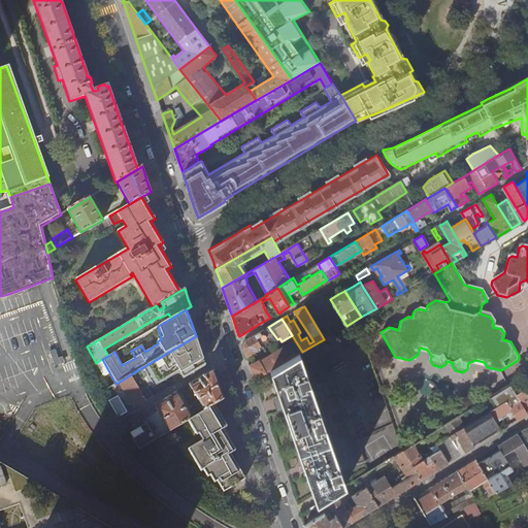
[(277,339),(268,327),(252,337),(244,340),(242,347),(244,352),(246,357),(261,349),(260,347),(263,344),(264,348),(277,339)]
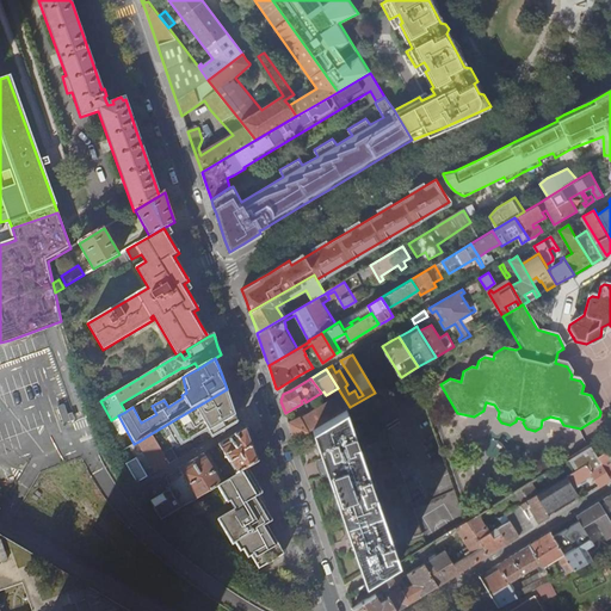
[(227,389),(152,433),(168,464),(177,460),(171,449),(191,438),(192,440),(197,437),(208,430),(213,438),(239,423),(232,405),(227,389)]
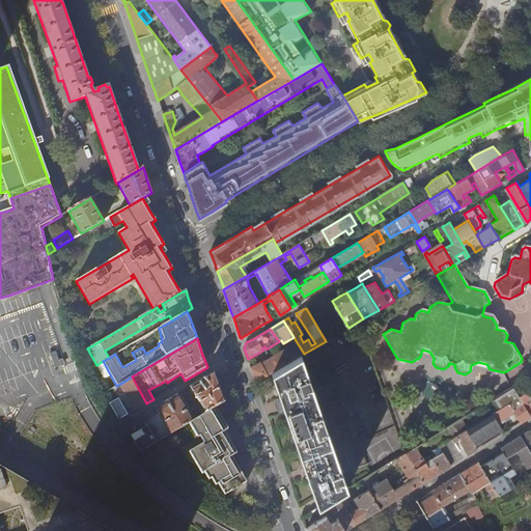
[(302,355),(304,354),(297,342),(263,363),(261,361),(250,367),(252,371),(256,383),(272,372),(302,355)]
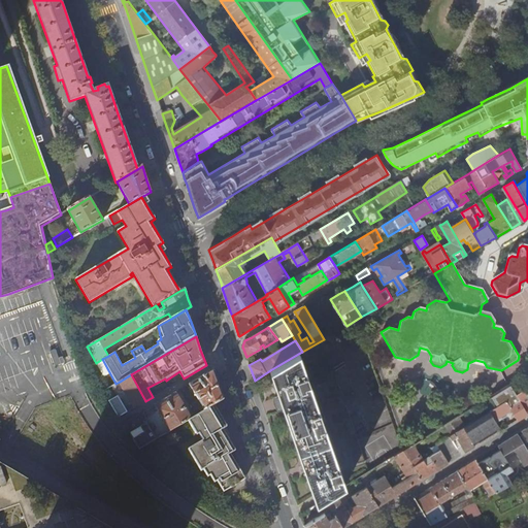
[(347,487),(300,353),(270,370),(273,378),(279,396),(282,402),(285,409),(285,411),(295,442),(303,465),(305,471),(308,481),(314,496),(317,504),(322,502),(339,491),(347,487)]
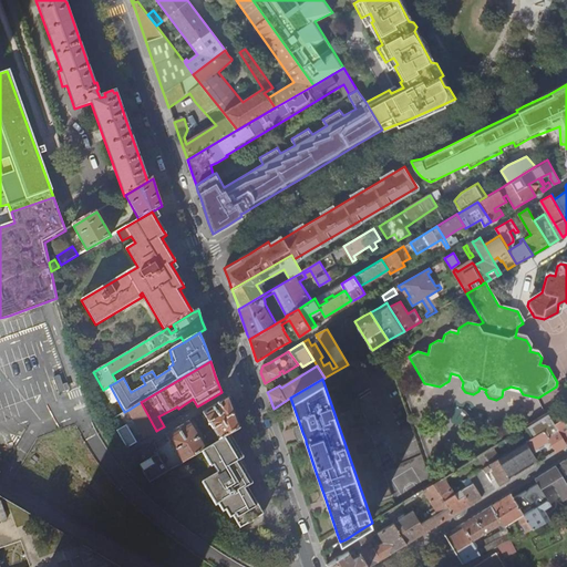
[(217,436),(219,441),(235,432),(239,429),(238,424),(234,412),(228,398),(214,406),(203,413),(213,429),(205,433),(209,441),(217,436)]
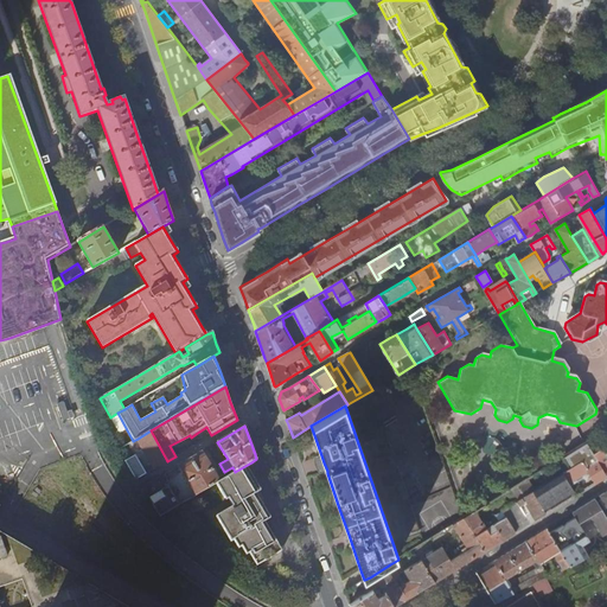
[(167,461),(151,430),(138,439),(154,470),(167,461)]
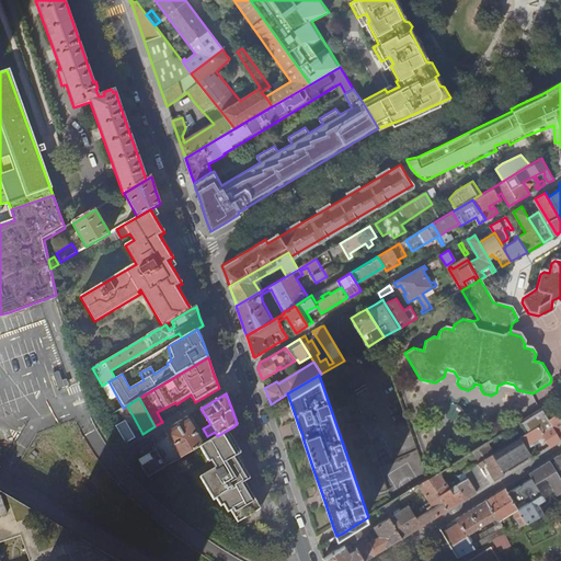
[(560,420),(557,414),(548,420),(560,439),(560,428),(560,427),(560,425),(560,420)]
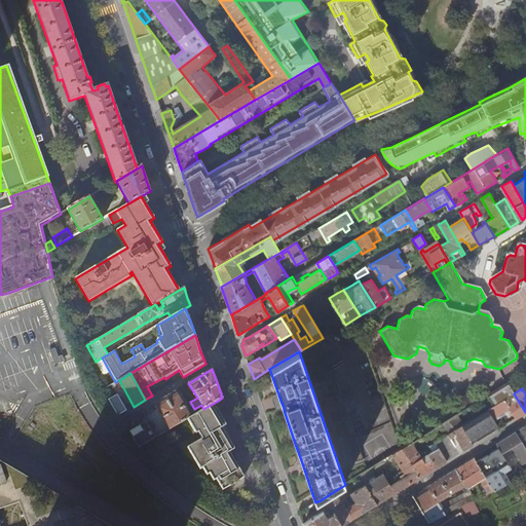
[(165,397),(143,410),(158,436),(161,434),(187,419),(190,417),(175,391),(165,397)]
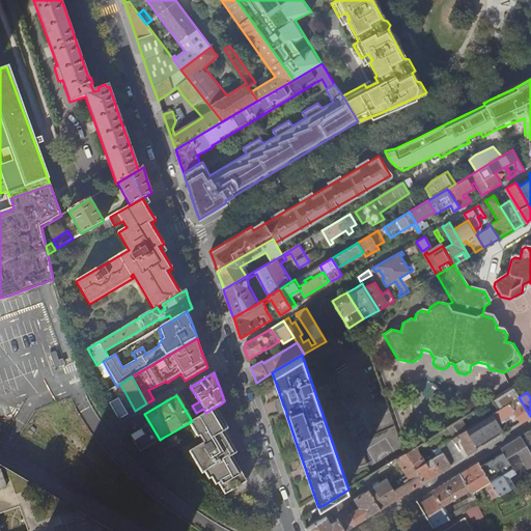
[(519,397),(492,414),(499,424),(506,420),(515,414),(521,422),(530,416),(519,397)]
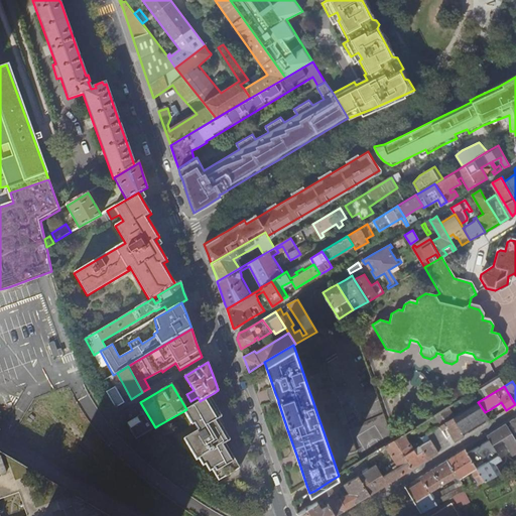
[(214,393),(200,401),(186,409),(183,411),(192,425),(195,424),(199,430),(183,439),(197,461),(199,460),(204,467),(206,465),(210,472),(213,471),(219,481),(240,469),(225,444),(230,441),(218,420),(222,417),(219,411),(216,407),(218,406),(214,393)]
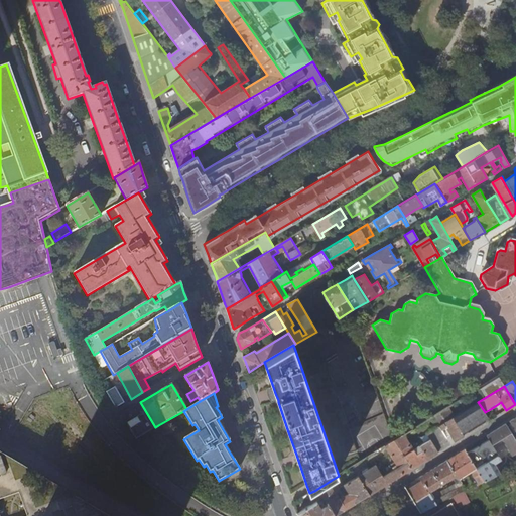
[(136,438),(155,427),(140,402),(131,408),(120,414),(136,438)]
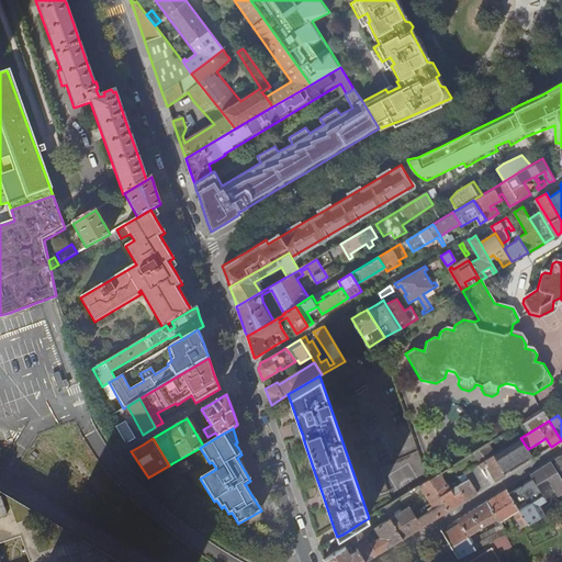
[(494,454),(503,472),(531,454),(528,449),(520,438),(505,448),(503,449),(494,454)]
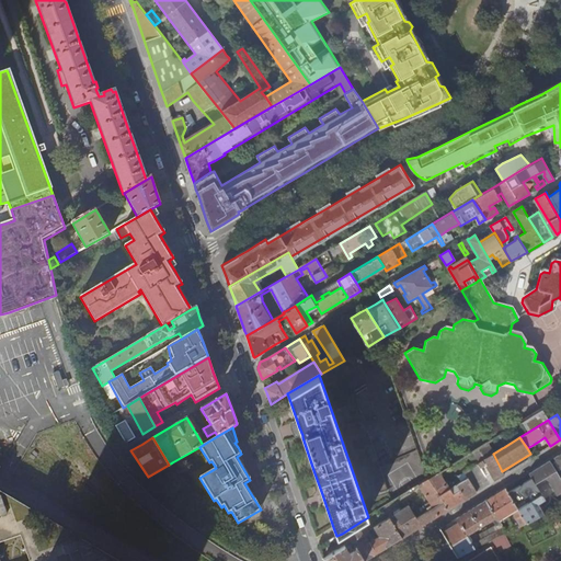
[(464,466),(467,470),(493,454),(487,443),(468,455),(471,460),(464,466)]
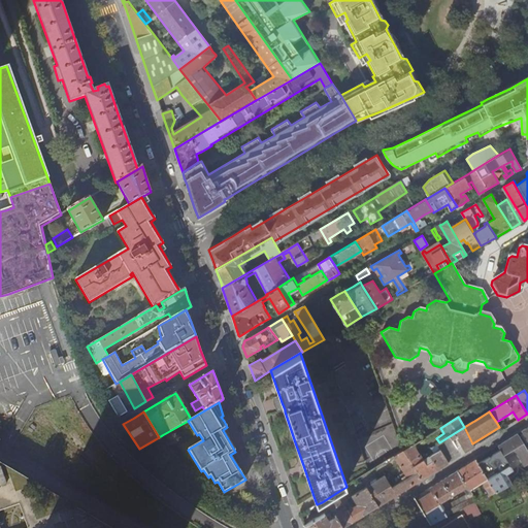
[(472,443),(464,427),(439,442),(436,444),(448,463),(469,451),(474,447),(472,443)]
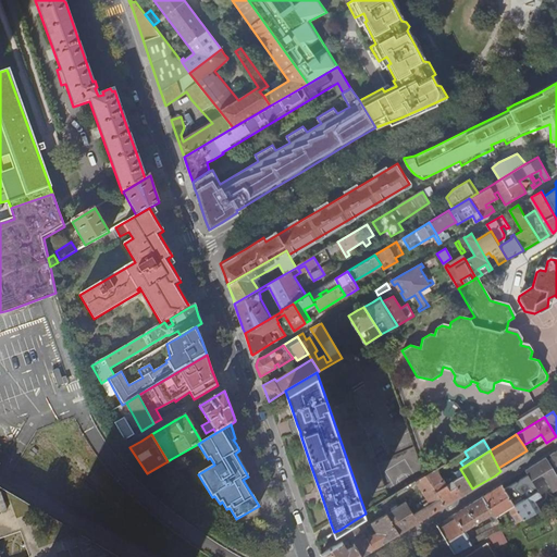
[(556,474),(546,458),(537,462),(525,470),(529,474),(532,481),(543,473),(554,490),(556,487),(556,474)]
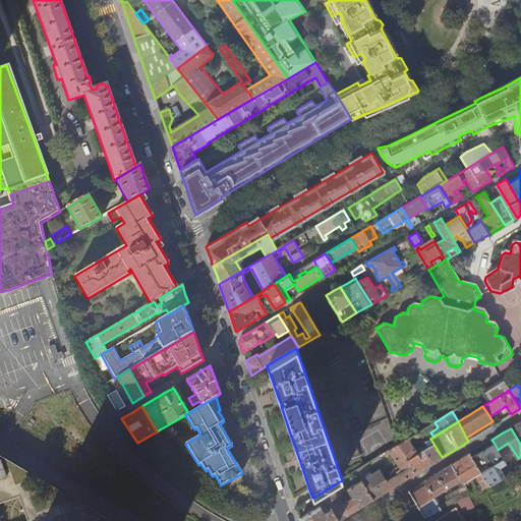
[(416,448),(413,449),(405,455),(416,473),(425,467),(442,457),(430,439),(424,443),(427,448),(417,454),(415,452),(418,450),(416,448)]
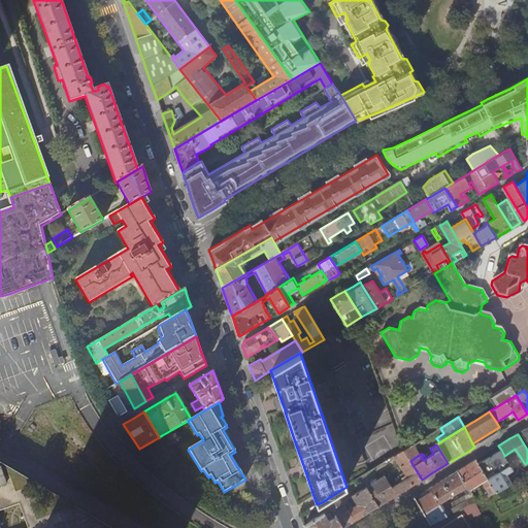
[(410,461),(419,455),(413,446),(395,456),(406,474),(399,479),(400,480),(395,483),(396,485),(392,488),(385,476),(371,485),(374,490),(369,493),(366,488),(352,497),(357,506),(348,513),(343,506),(345,505),(344,501),(345,500),(339,491),(322,502),(325,507),(327,512),(304,526),(305,527),(342,527),(360,518),(385,502),(422,480),(410,461)]
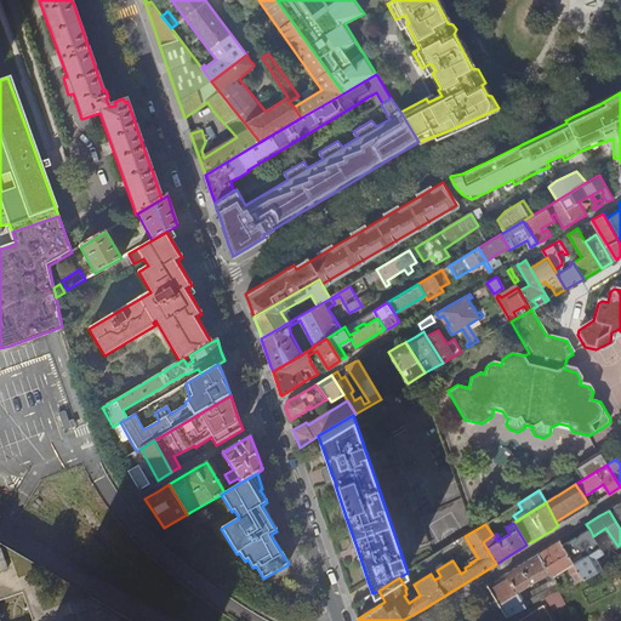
[(584,533),(563,545),(574,563),(600,546),(593,536),(590,529),(584,533)]
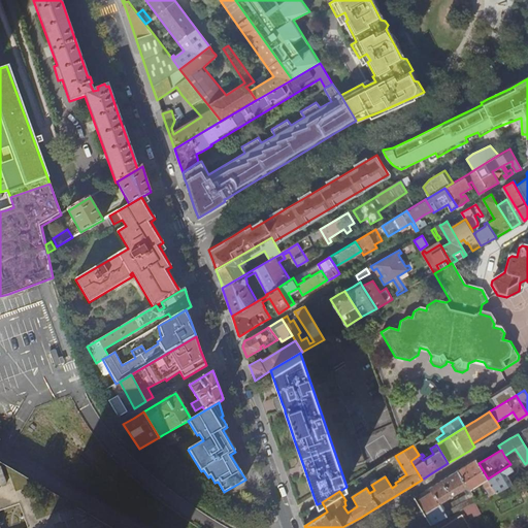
[(467,465),(458,470),(471,492),(474,490),(473,488),(488,479),(479,463),(475,460),(469,463),(467,465)]
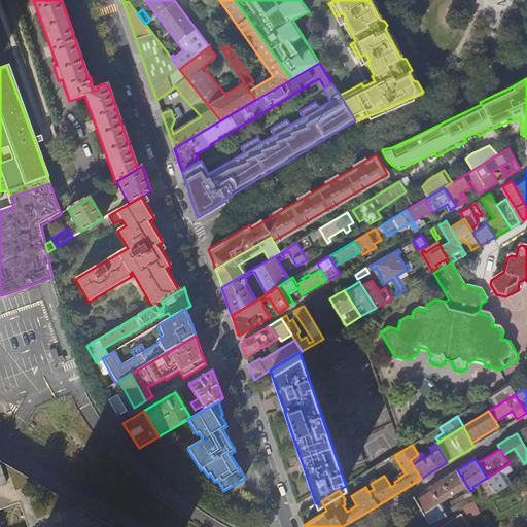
[(0,463),(0,526),(64,526),(62,521),(58,523),(55,514),(72,507),(0,463)]
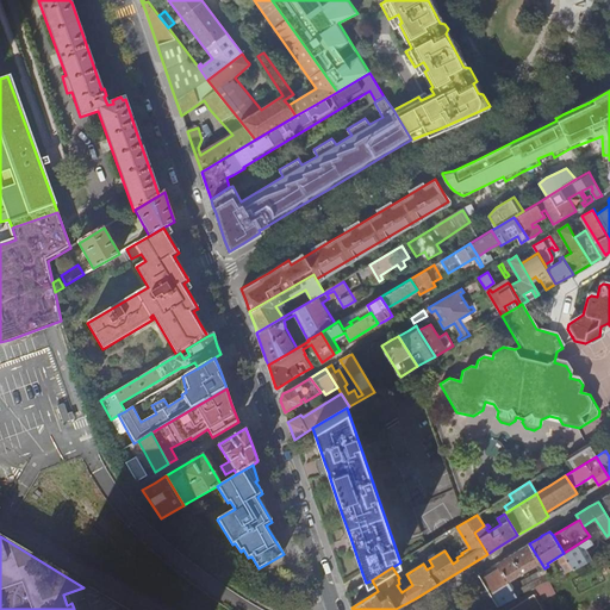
[(590,536),(564,553),(567,558),(573,568),(591,559),(584,548),(593,542),(590,536)]
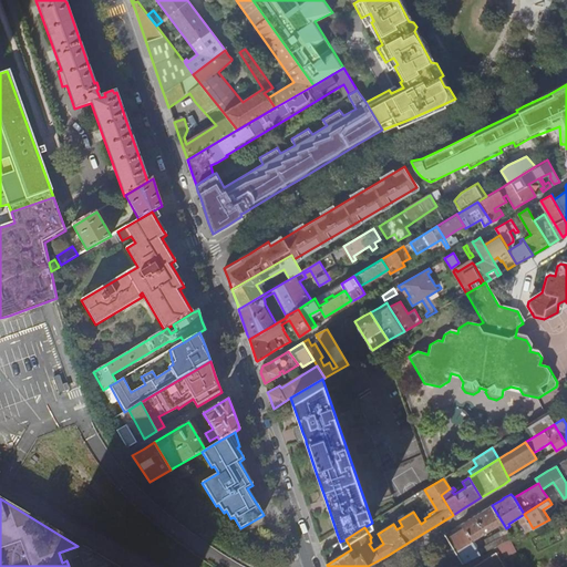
[(506,528),(492,505),(481,512),(445,534),(461,559),(463,563),(512,538),(506,528)]
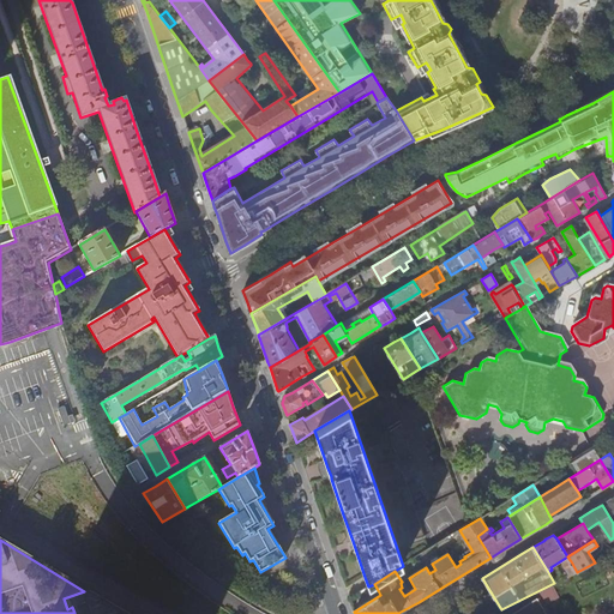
[(570,576),(577,572),(571,561),(564,566),(570,576)]
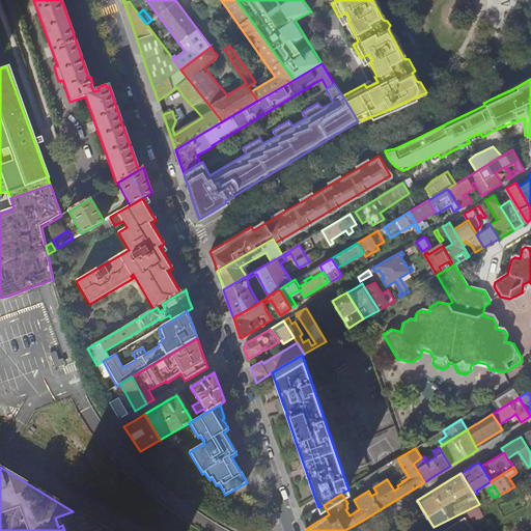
[(107,530),(73,511),(55,518),(58,527),(62,525),(64,530),(107,530)]
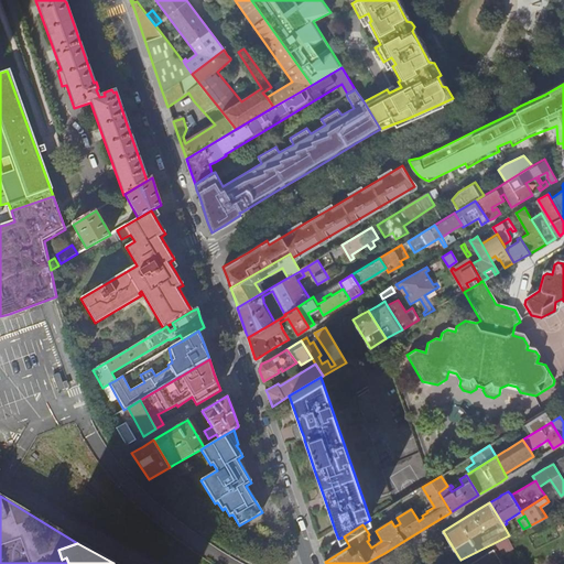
[(473,563),(502,563),(498,552),(473,563)]
